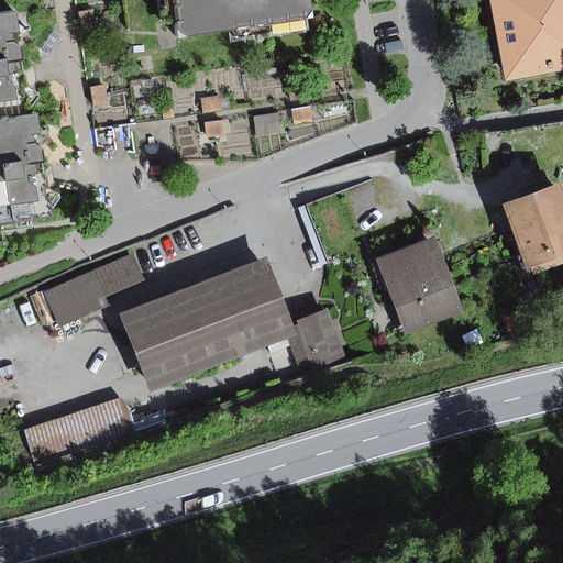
[(307,0),(170,0),(177,36),(310,15),(307,0)]
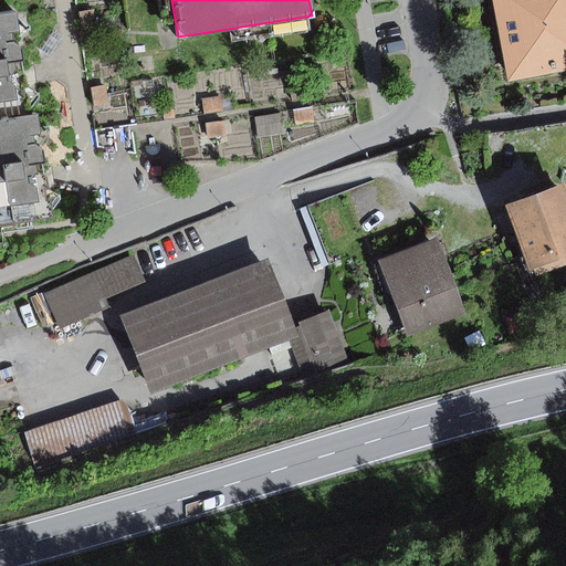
[(565,0),(493,0),(509,81),(565,70),(565,0)]
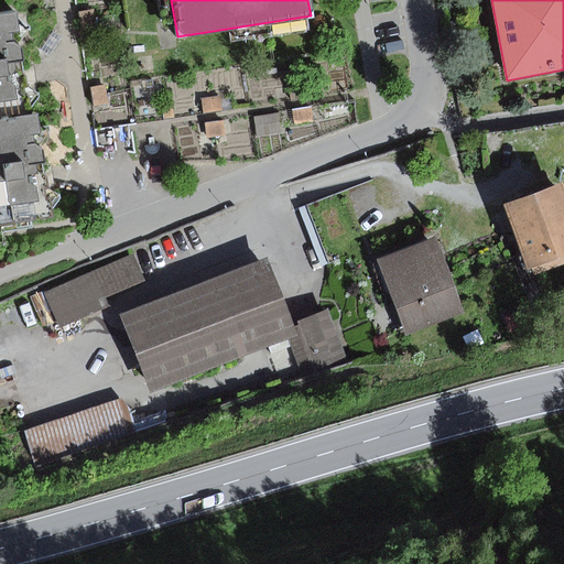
[(0,119),(17,118),(12,84),(8,83),(8,75),(13,71),(12,67),(11,62),(19,61),(17,47),(9,42),(7,32),(15,31),(12,13),(0,14),(0,119)]
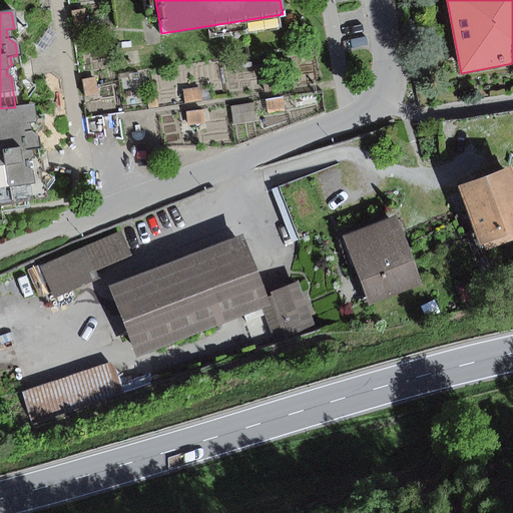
[(47,25),(37,41),(45,46),(55,31),(47,25)]
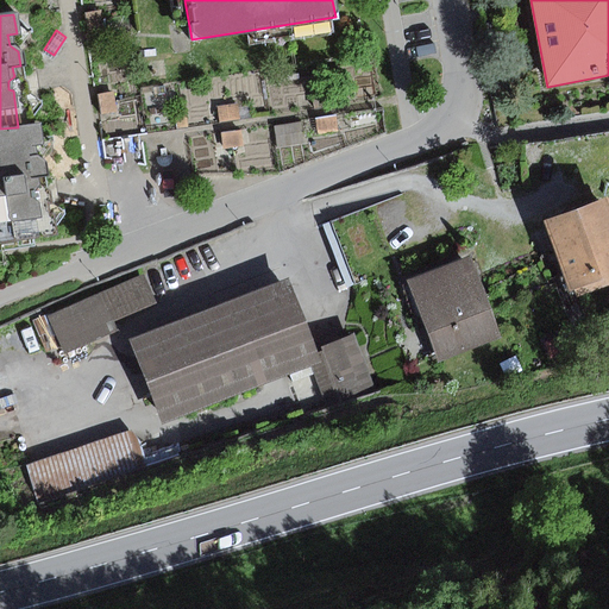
[(36,125),(18,127),(0,129),(0,242),(52,236),(50,213),(45,214),(44,202),(46,201),(45,190),(35,182),(35,179),(46,177),(44,162),(33,156),(32,144),(38,144),(36,125)]
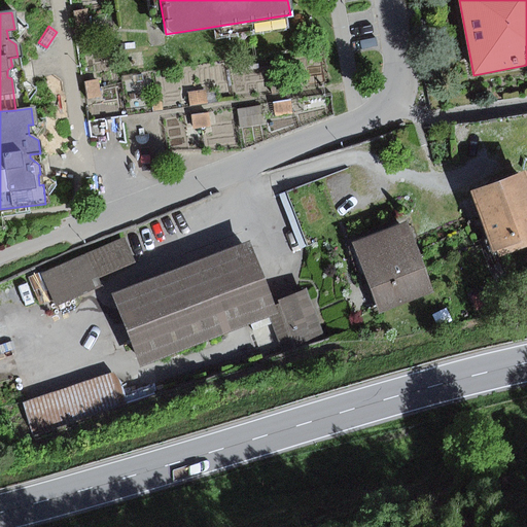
[(526,171),(471,192),(494,253),(498,251),(500,257),(526,247),(526,171)]
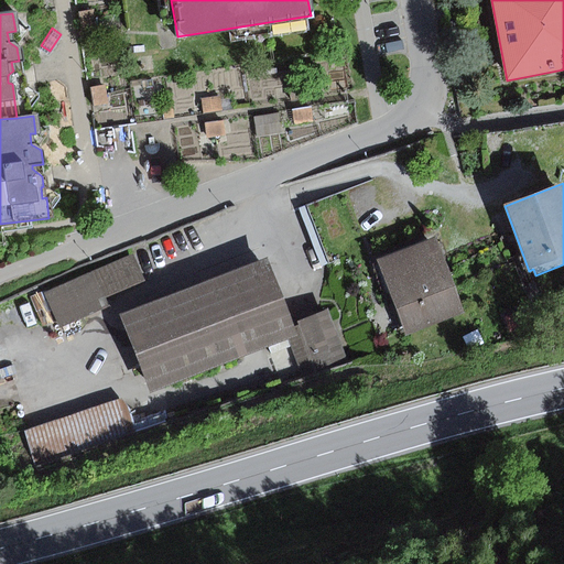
[(306,206),(300,209),(322,266),(329,263),(306,206)]
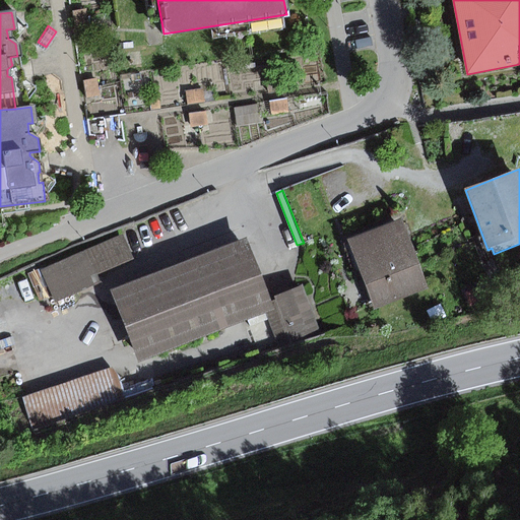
[(403,219),(348,240),(375,308),(429,287),(403,219)]
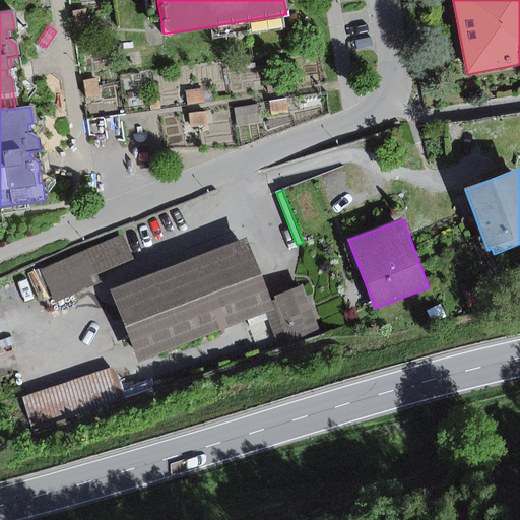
[(121,234),(39,269),(53,302),(99,281),(95,273),(131,258),(121,234)]
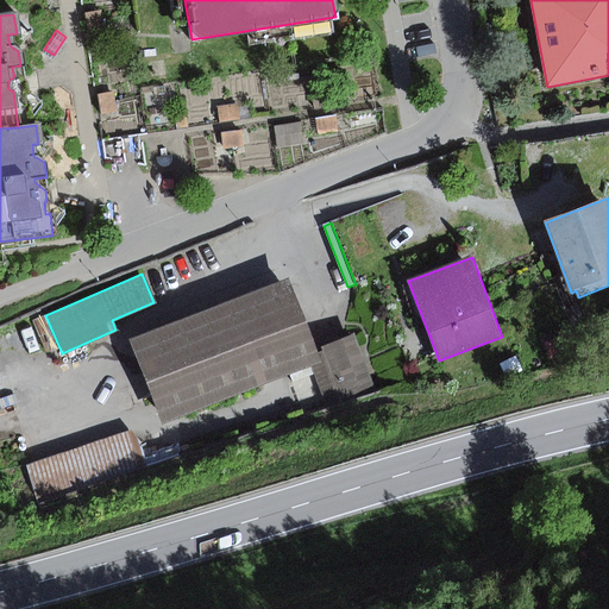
[(319,350),(292,280),(133,340),(164,421),(313,364),(324,360),(319,350)]
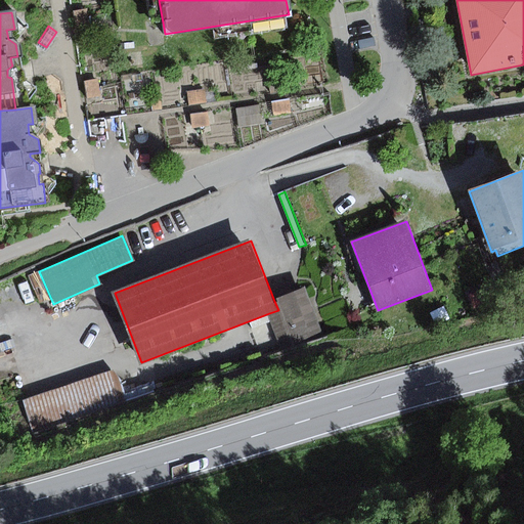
[(274,301),(278,310),(269,313),(281,352),(323,337),(306,288),(274,301)]
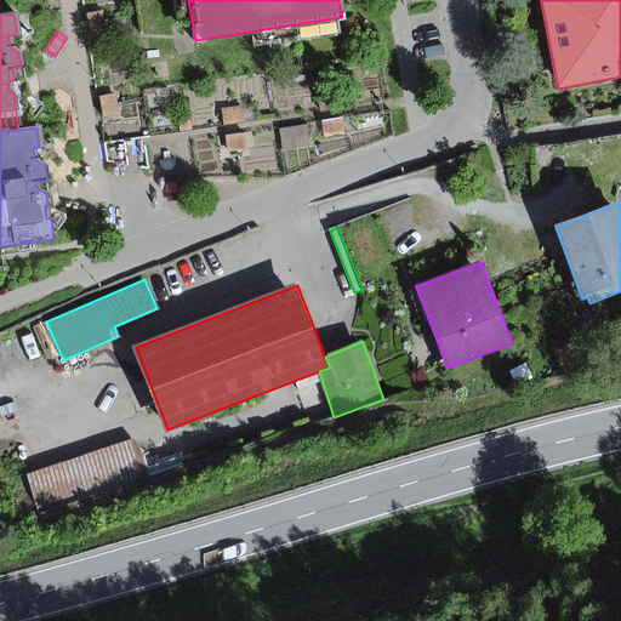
[(527,364),(511,371),(517,386),(533,379),(527,364)]
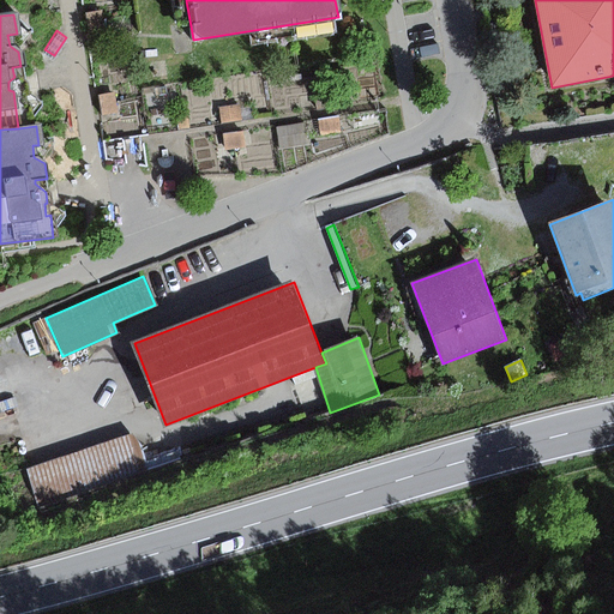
[(133,434),(26,471),(40,509),(145,471),(133,434)]
